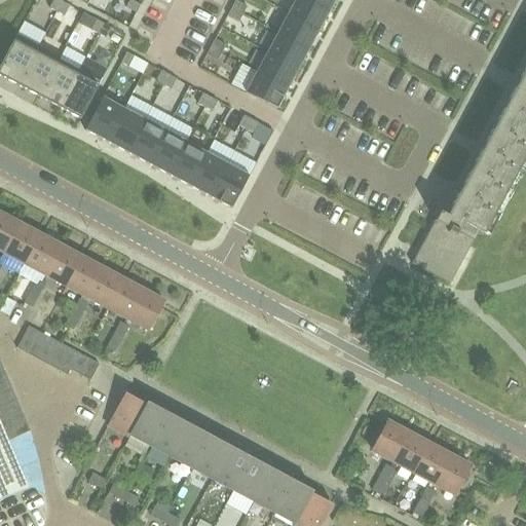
[(58,0),(52,0),(49,8),(57,12),(62,2),(58,0)]
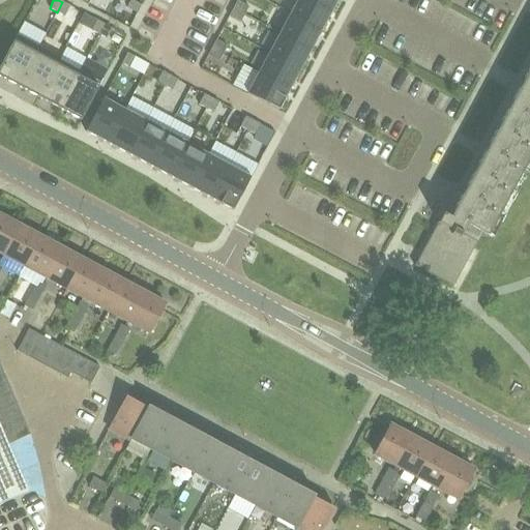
[(130,0),(126,7),(137,13),(141,5),(130,0)]
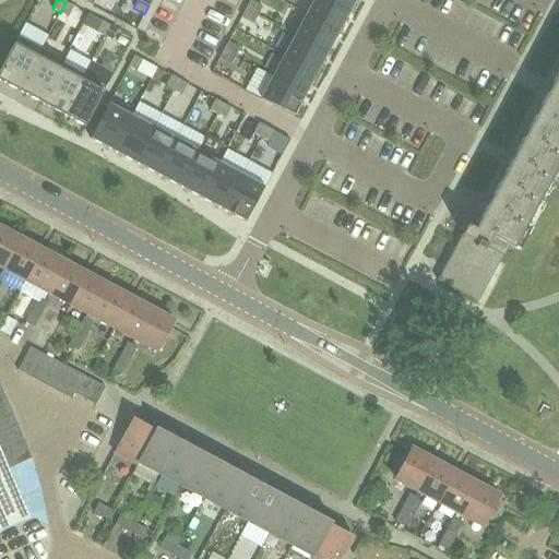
[(329,0),(312,0),(306,14),(339,33),(351,12),(329,0)]
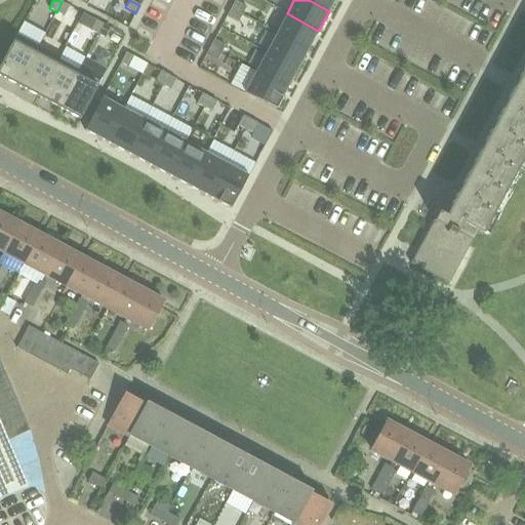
[(309,0),(329,11),(334,0),(309,0)]
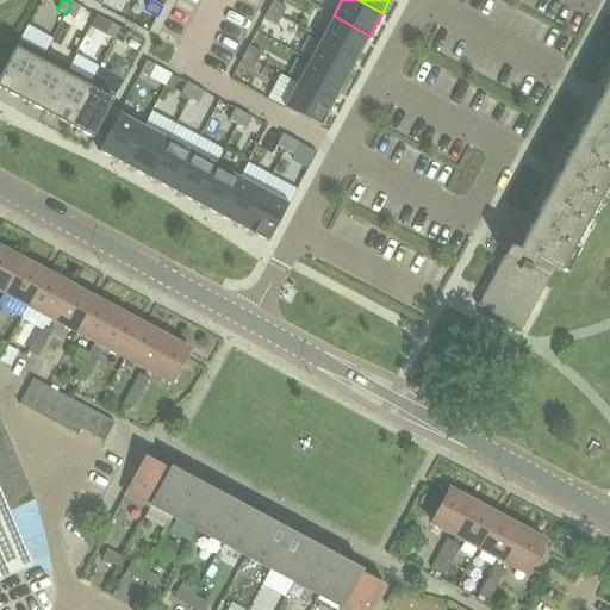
[(273,1),(268,10),(281,17),(286,8),(273,1)]
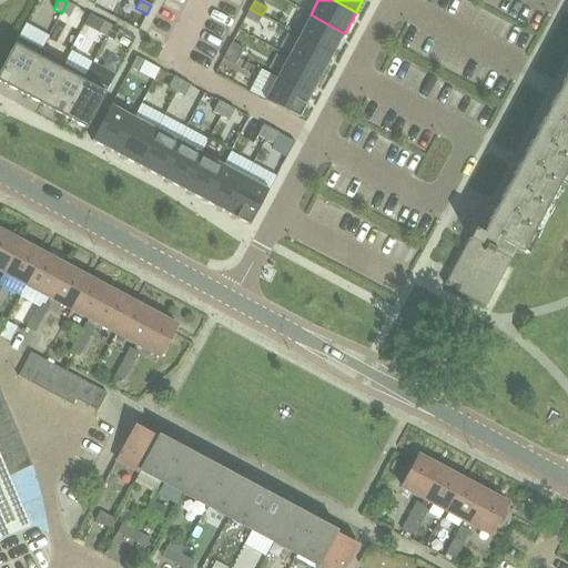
[(67,2),(61,13),(69,18),(74,7),(67,2)]
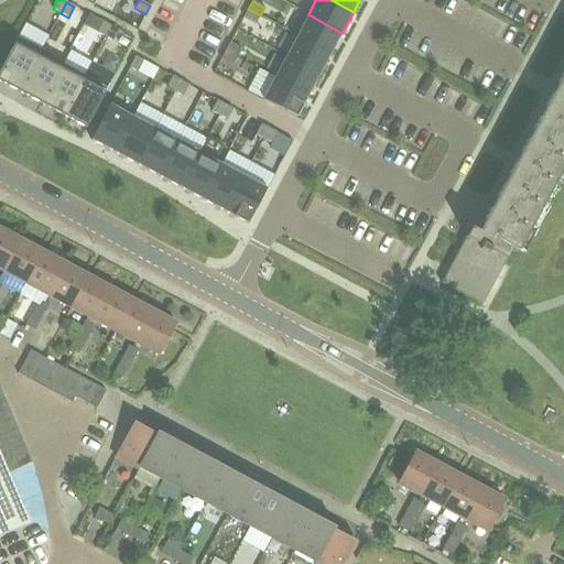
[(248,9),(243,18),(256,24),(260,15),(248,9)]
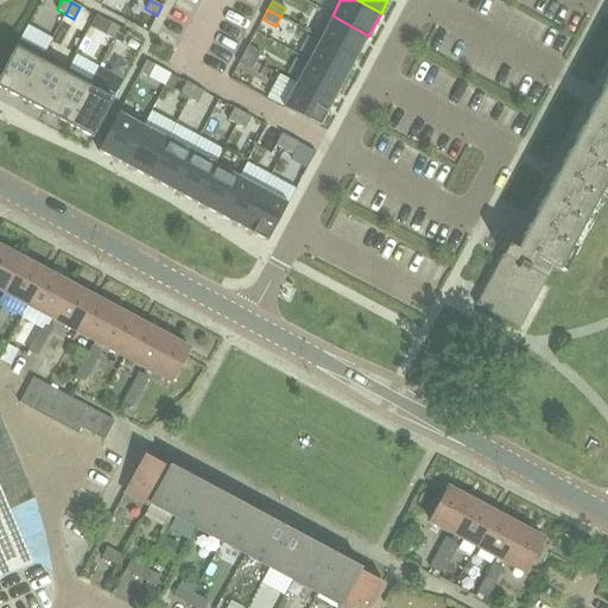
[(333,16),(321,38),(356,58),(368,36),(333,16)]
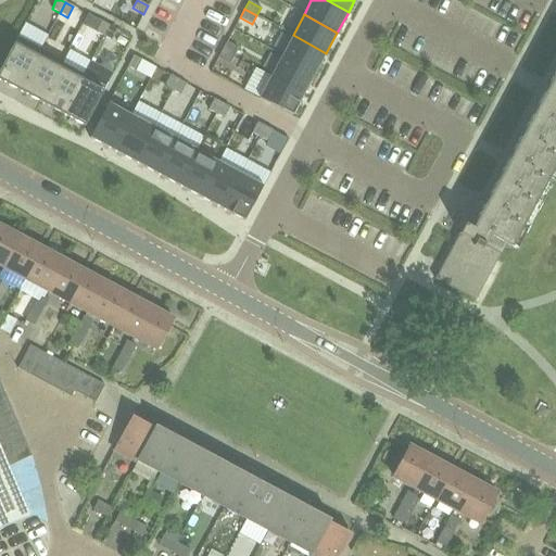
[(102,22),(96,33),(104,37),(110,26),(102,22)]
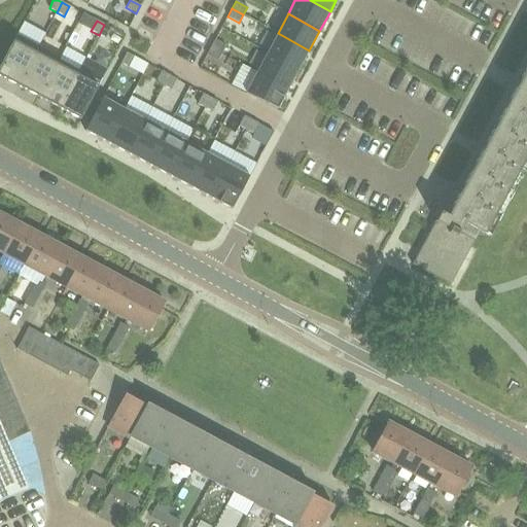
[(104,25),(99,35),(106,38),(111,28),(104,25)]
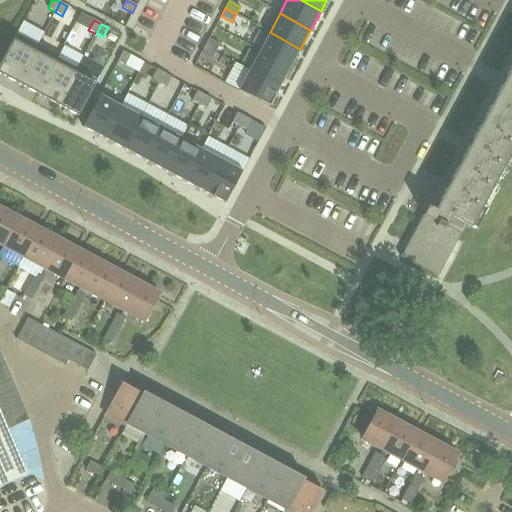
[(270,32),(259,51),(290,68),(300,49),(270,32)]
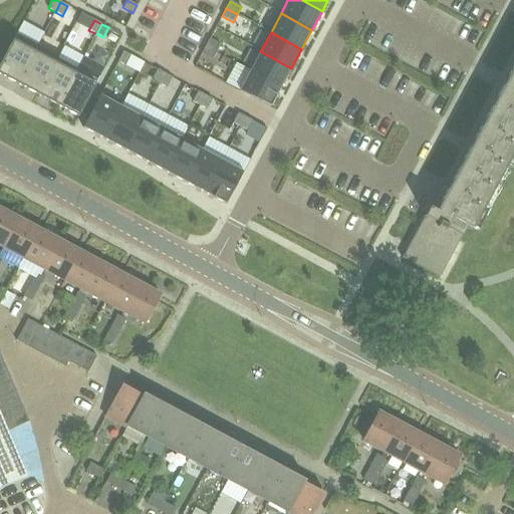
[(16,34),(0,64),(0,74),(17,84),(37,45),(16,34)]
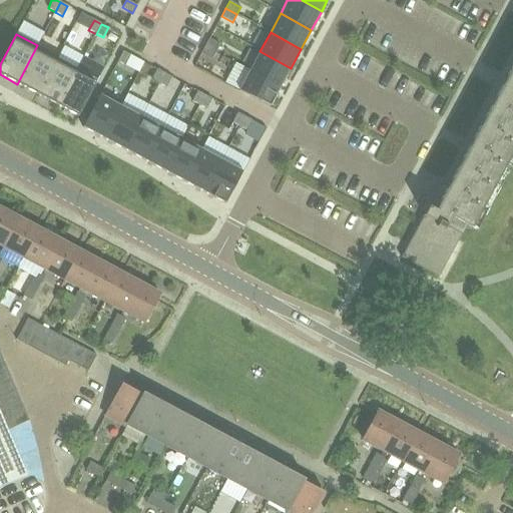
[(209,39),(205,46),(216,52),(220,45),(209,39)]
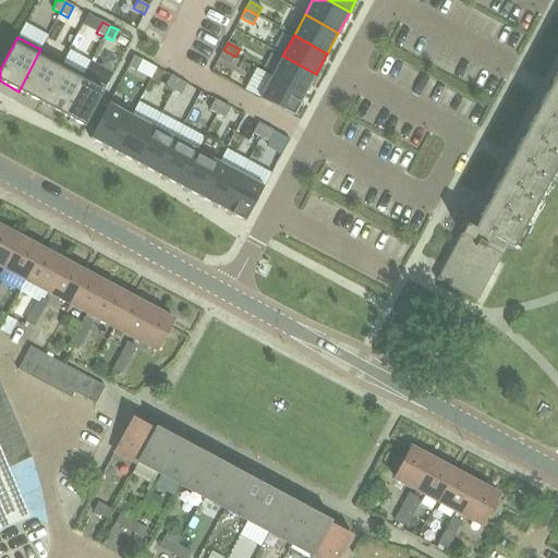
[(40,49),(19,92),(40,102),(62,61),(40,49)]
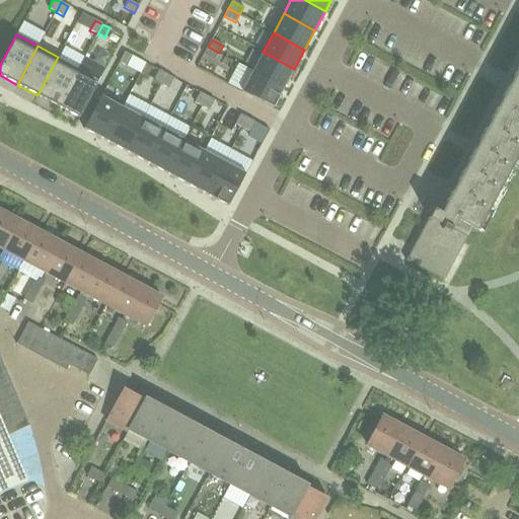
[(208,47),(203,55),(215,61),(219,53),(208,47)]
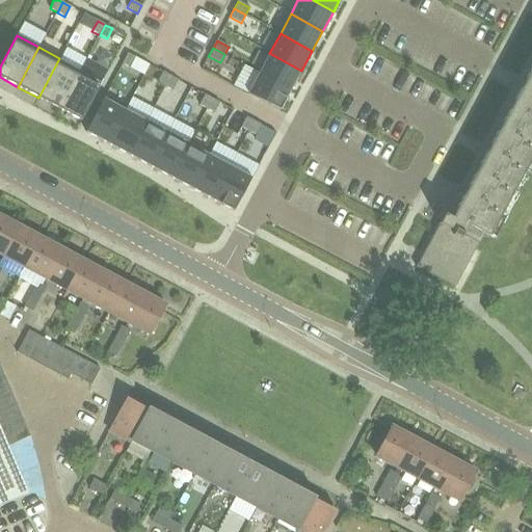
[(128,53),(122,63),(130,68),(135,57),(128,53)]
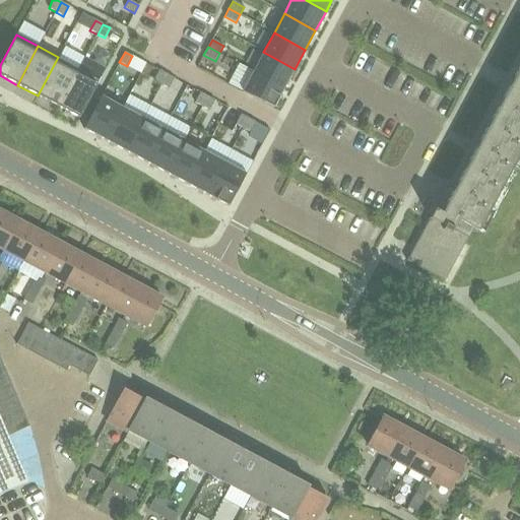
[(263,52),(253,71),(284,88),(295,69),(263,52)]
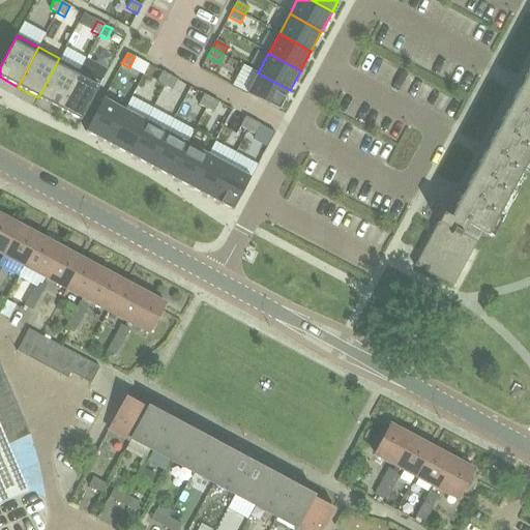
[(59,58),(38,97),(59,109),(79,71),(59,60),(60,58),(59,58)]
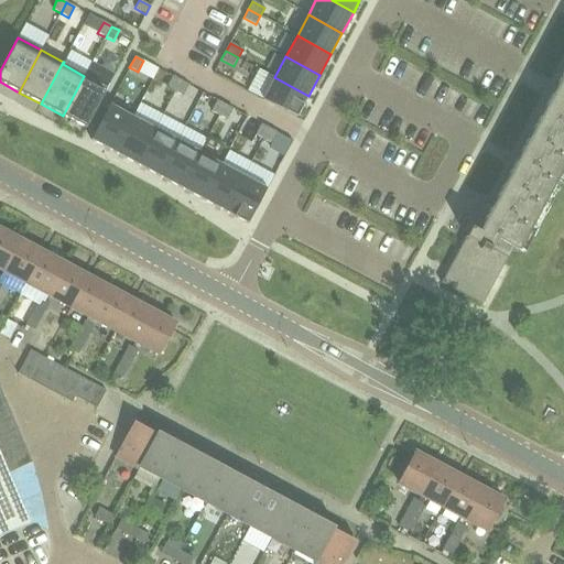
[(248,90),(247,90),(262,99),(296,118),(296,117),(308,96),(274,77),(259,69),(248,90)]
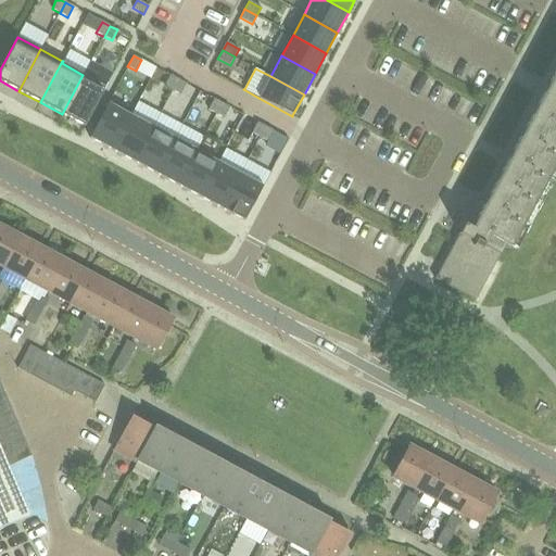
[(471,228),(466,225),(464,224),(436,279),(476,300),(505,244),(512,248),(555,163),(555,68),(478,216),(471,228)]
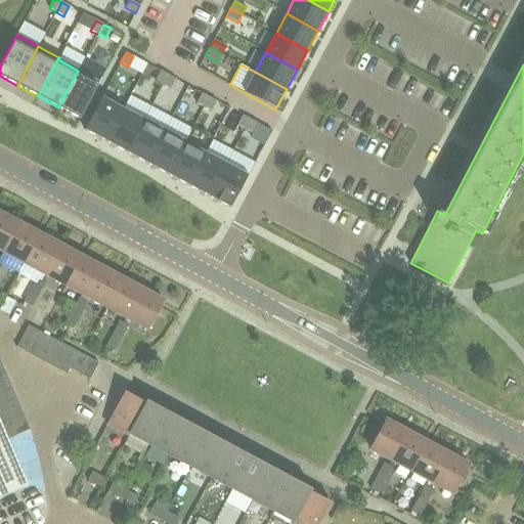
[(78,71),(58,107),(80,119),(99,82),(78,71)]
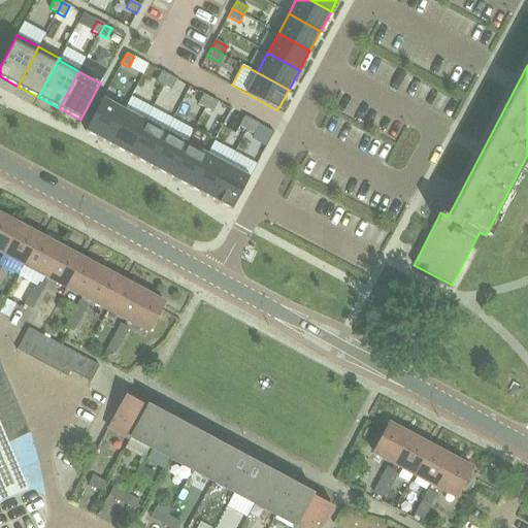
[(162,72),(157,83),(164,87),(169,75),(162,72)]
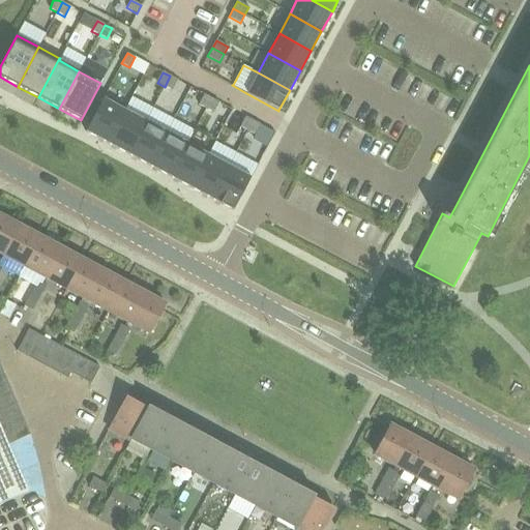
[(170,76),(165,87),(172,90),(178,80),(170,76)]
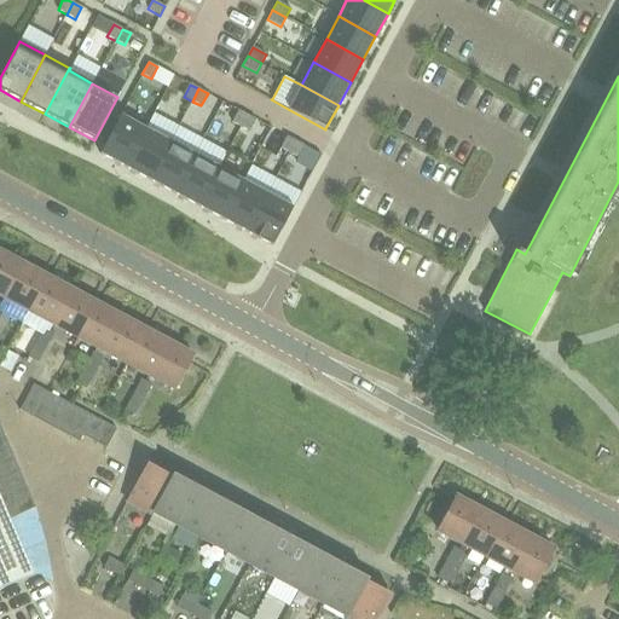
[(238,110),(232,122),(241,127),(247,115),(238,110)]
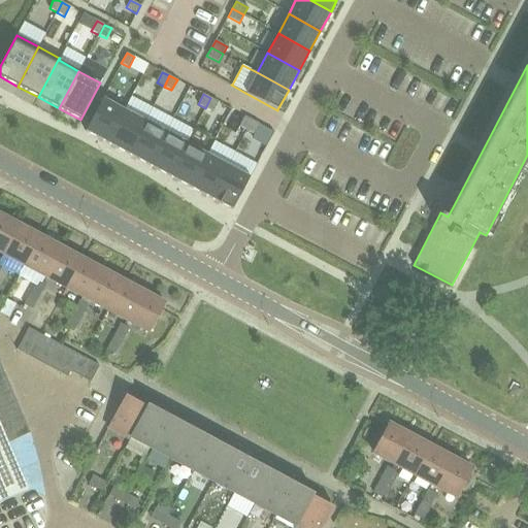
[(125,109),(106,142),(127,154),(145,121),(153,107),(132,96),(125,109)]
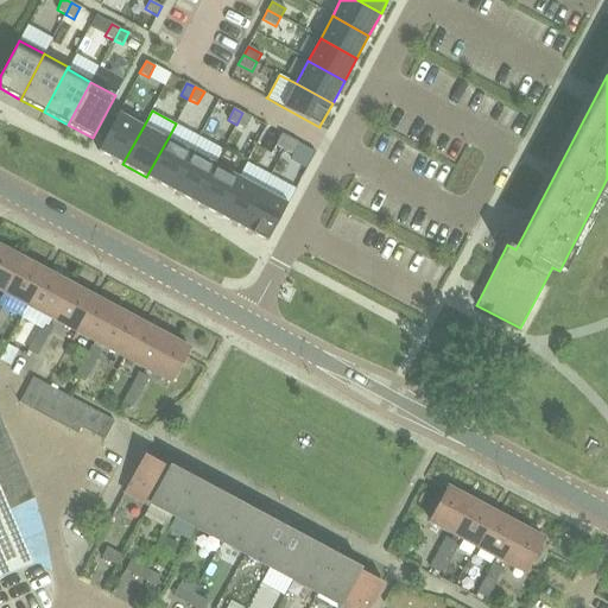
[(119,113),(97,151),(122,164),(144,126),(119,113)]
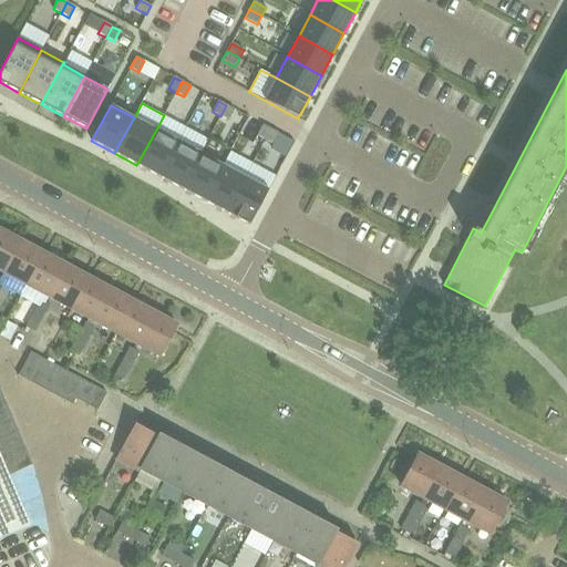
[(226,105),(220,116),(228,121),(235,110),(226,105)]
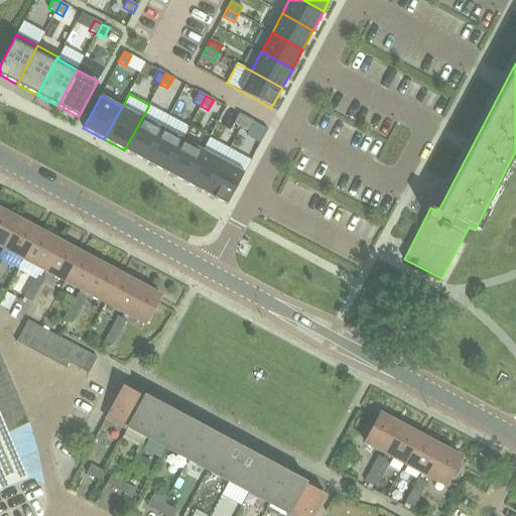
[(239,114),(234,124),(241,128),(246,118),(239,114)]
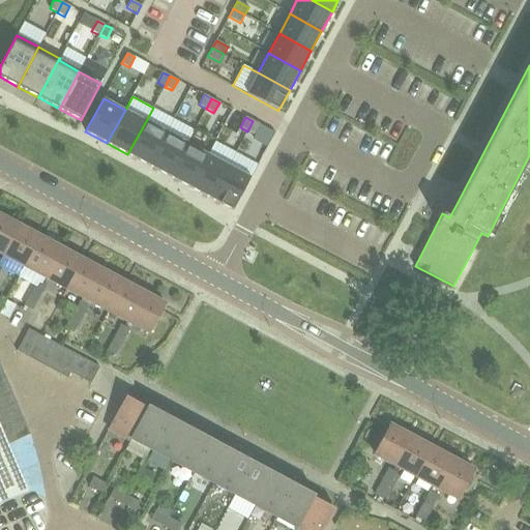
[(167,131),(148,166),(170,177),(187,143),(195,129),(174,118),(167,131)]
